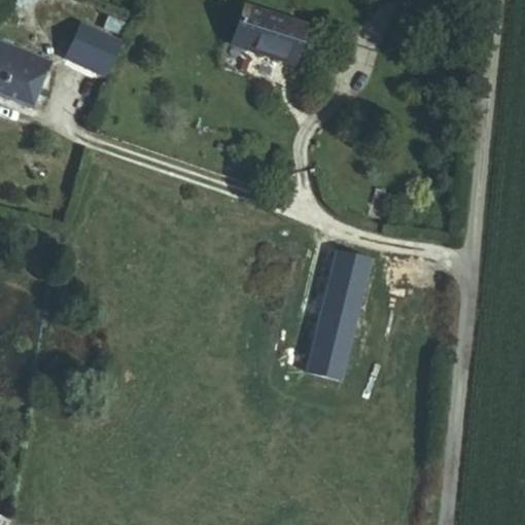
[(293,66),(307,26),(246,6),(233,46),(293,66)]
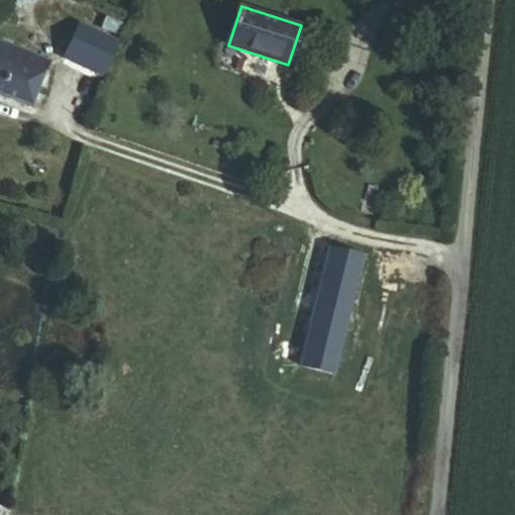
[(103,22),(84,14),(77,30),(96,38),(103,22)]
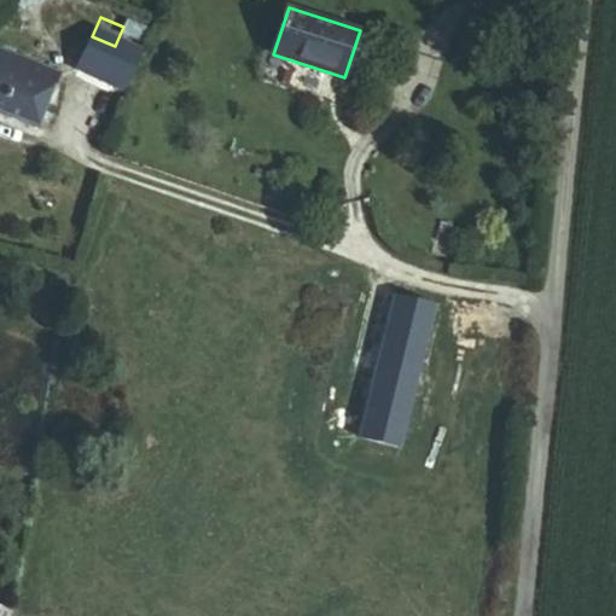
[(0,112),(39,128),(60,73),(0,48),(0,112)]
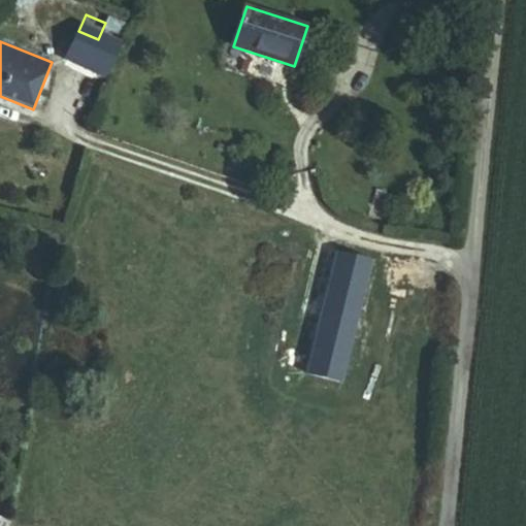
[(307,374),(341,383),(372,263),(338,254),(307,374)]
